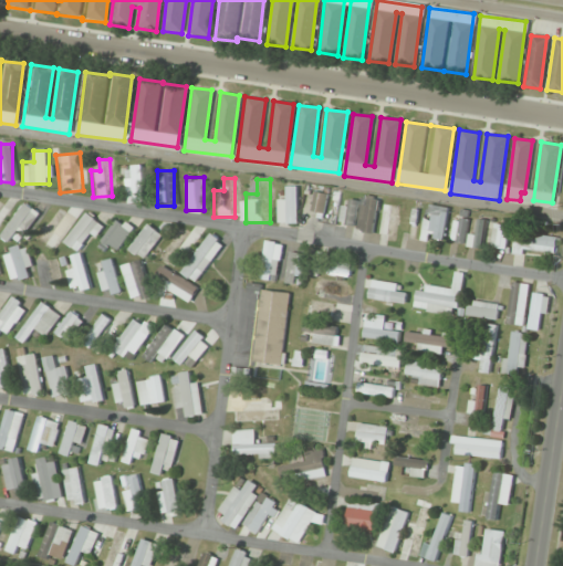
[(275,223),(295,223),(295,187),(285,187),(285,198),(277,198),(275,223)]
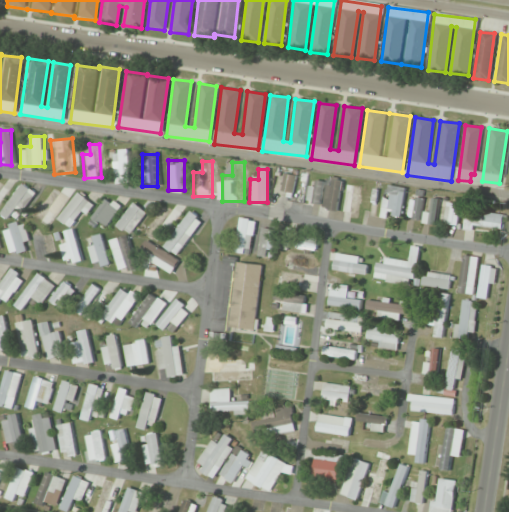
[(291,194),(295,176),(283,173),(279,191),(291,194)]
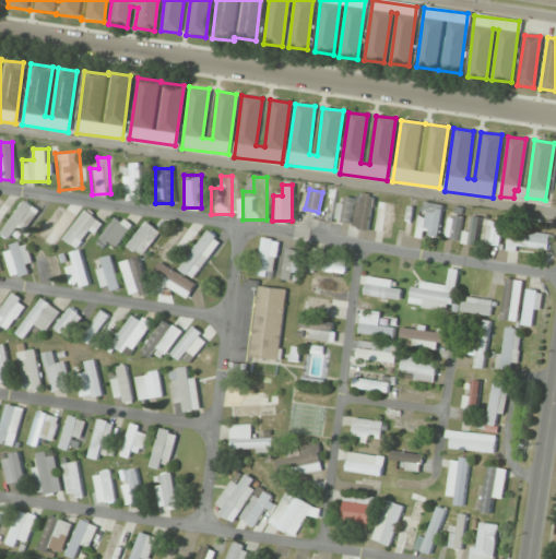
[(368,195),(353,197),(355,230),(370,229),(368,195)]
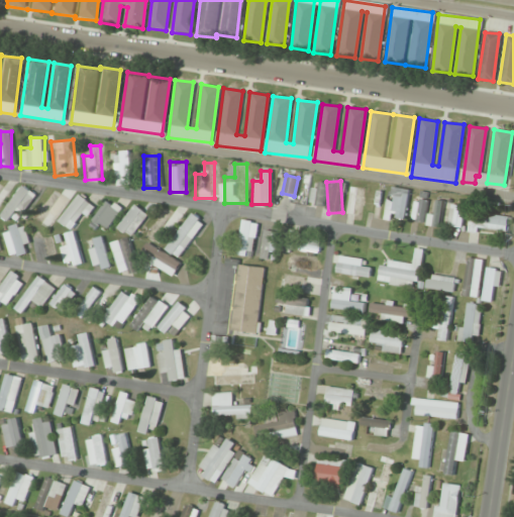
[(322,207),(323,183),(311,182),(309,206),(322,207)]
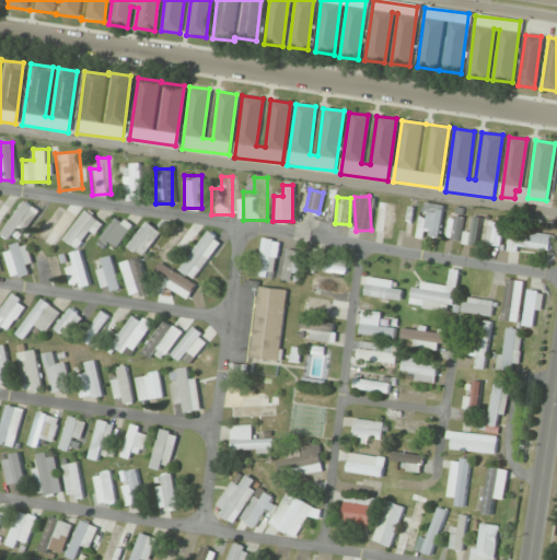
[(37,211),(22,200),(0,230),(0,234),(7,240),(14,228),(21,233),(37,211)]
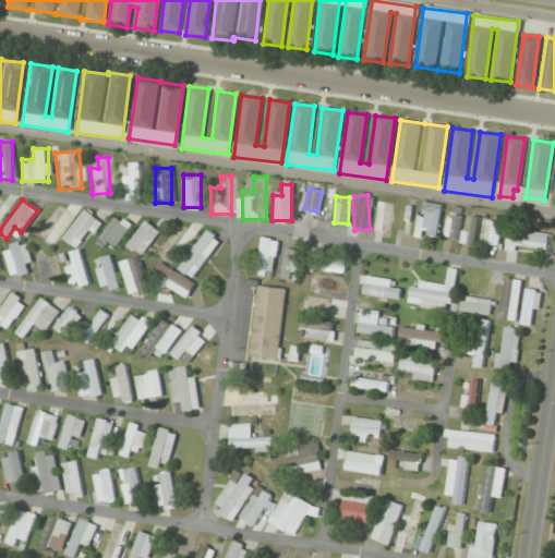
[(393,205),(376,202),(370,235),(386,239),(393,205)]
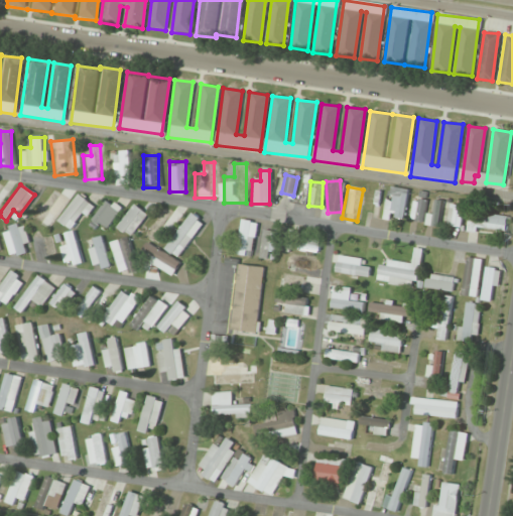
[(407,189),(387,186),(381,218),(402,222),(407,189)]
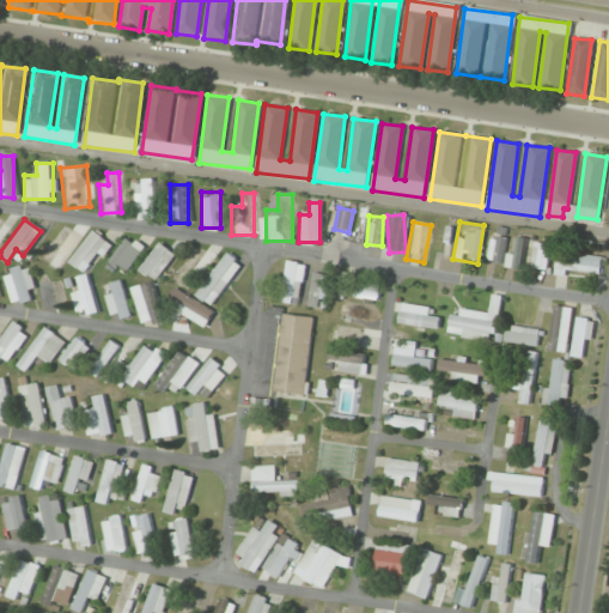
[(55,269),(77,237),(60,226),(38,258),(55,269)]
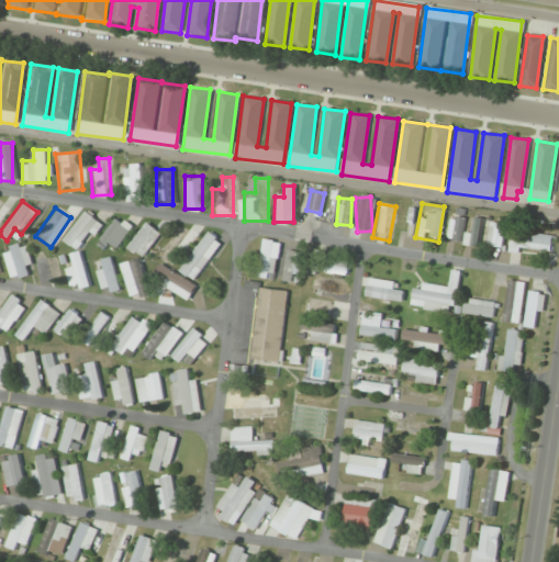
[(465,210),(453,208),(445,240),(458,244),(465,210)]
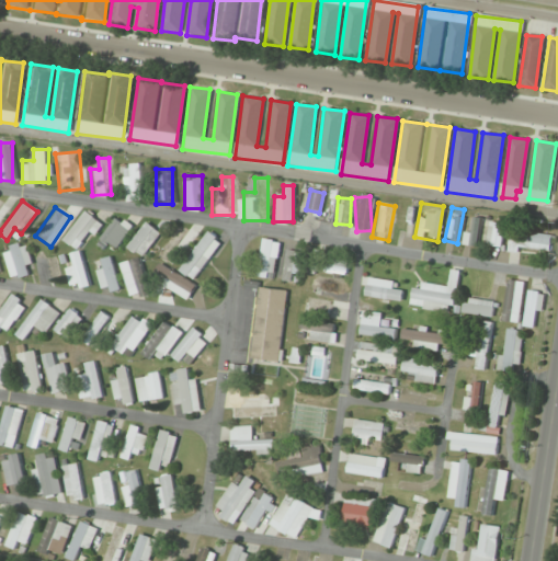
[(114,250),(131,228),(115,216),(98,239),(114,250)]
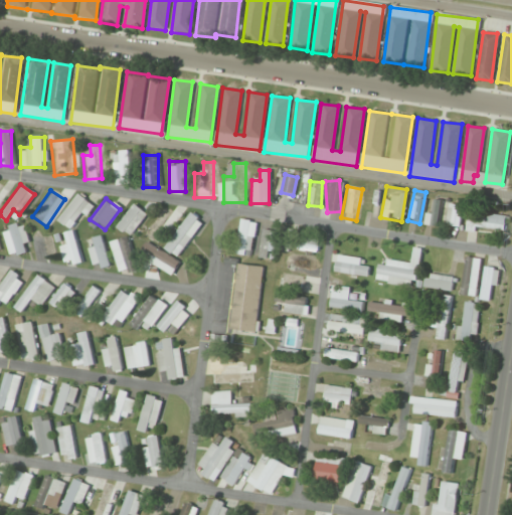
[(441,200),(432,199),(429,225),(438,226),(441,200)]
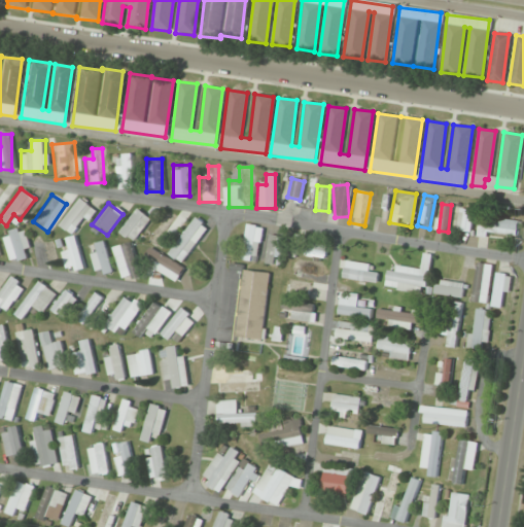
[(473,210),(458,207),(454,231),(469,233),(473,210)]
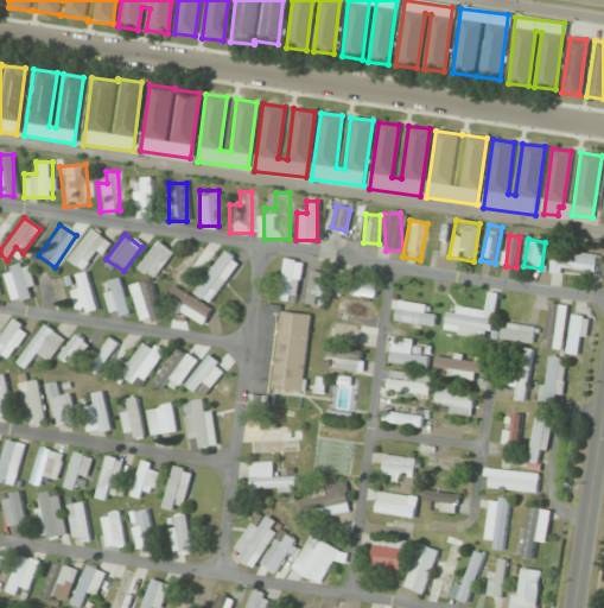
[(135,267),(151,279),(172,254),(157,241),(135,267)]
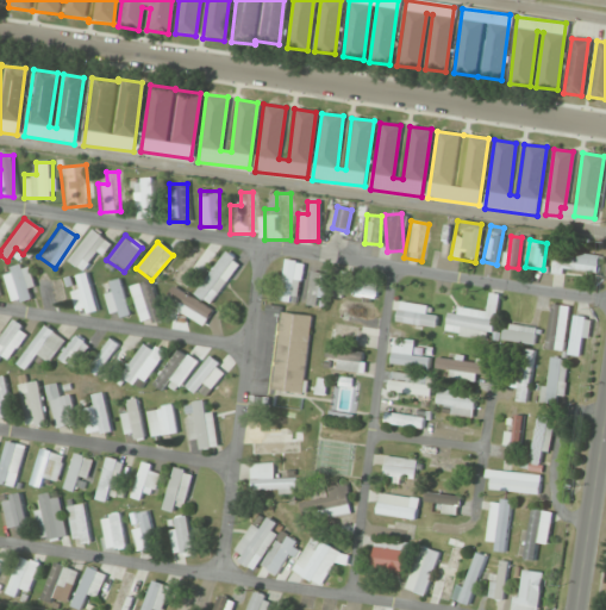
[(210,253),(202,247),(198,253),(192,248),(168,279),(182,288),(210,253)]
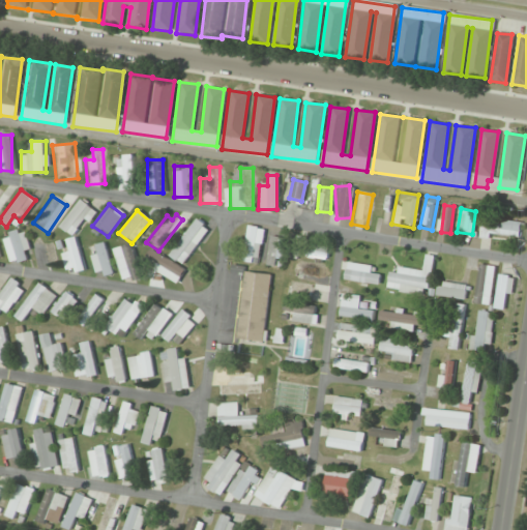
[(520,223),(480,217),(478,235),(518,240),(520,223)]
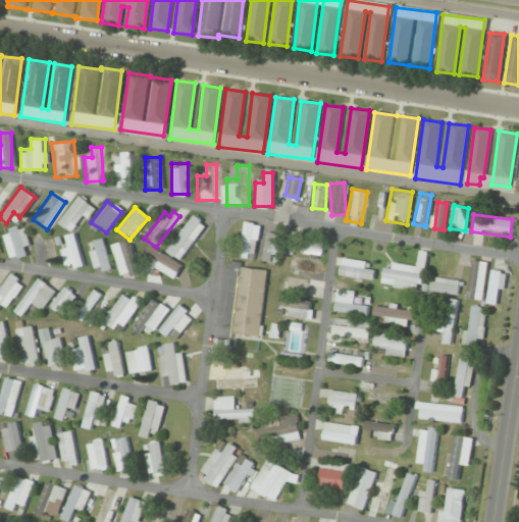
[(179,261),(205,224),(192,215),(166,252),(179,261)]
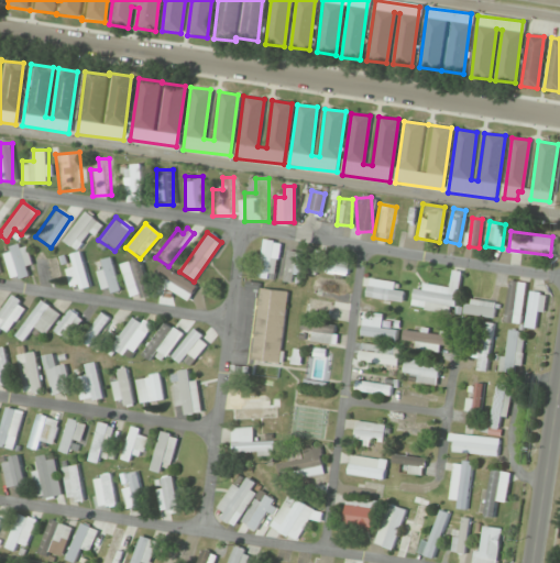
[(256,277),(274,280),(281,243),(263,240),(256,277)]
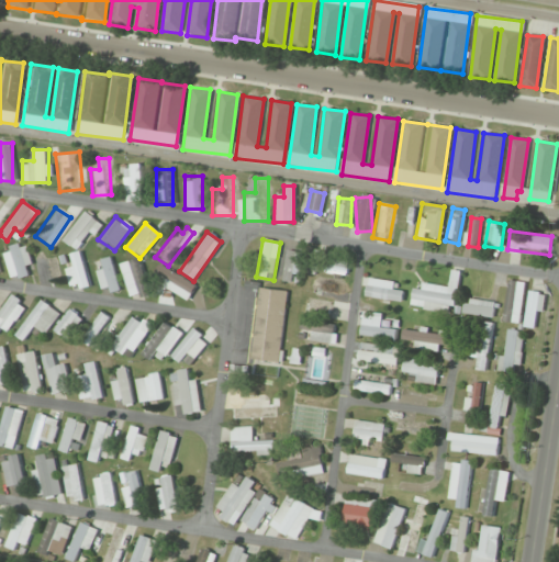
[(29,277),(28,245),(4,246),(6,278),(29,277)]
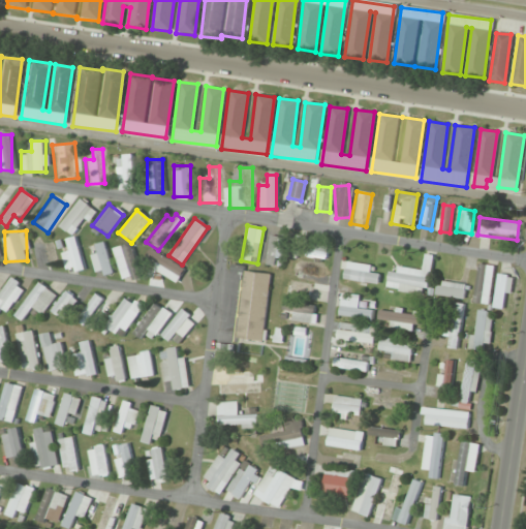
[(261,263),(273,268),(282,245),(271,241),(261,263)]
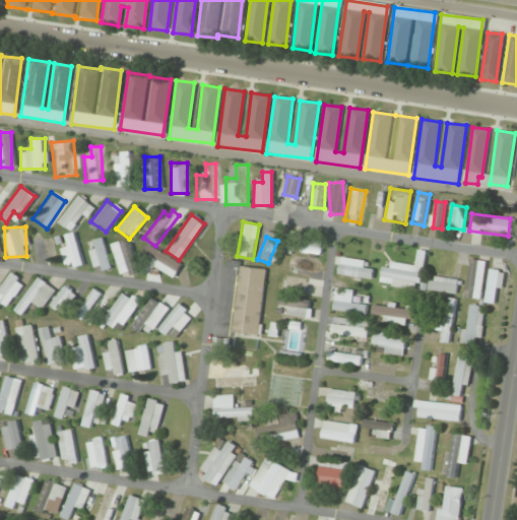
[(111,268),(101,238),(92,240),(95,249),(87,251),(94,273),(111,268)]
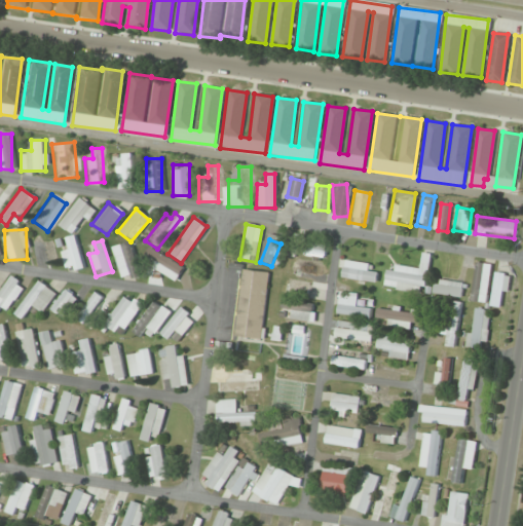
[(322,258),(325,246),(304,240),(301,254),(322,258)]
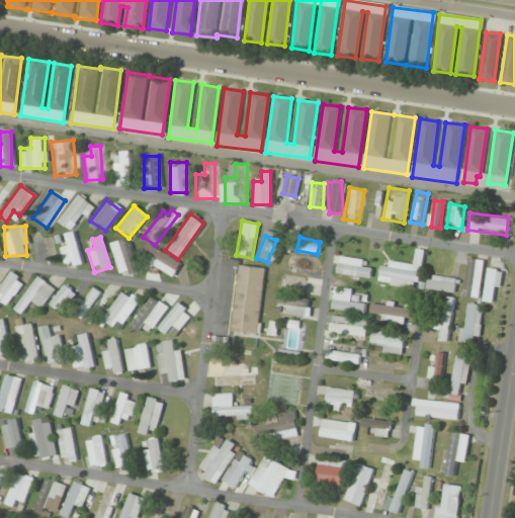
[(139,270),(125,238),(108,244),(121,277),(139,270)]
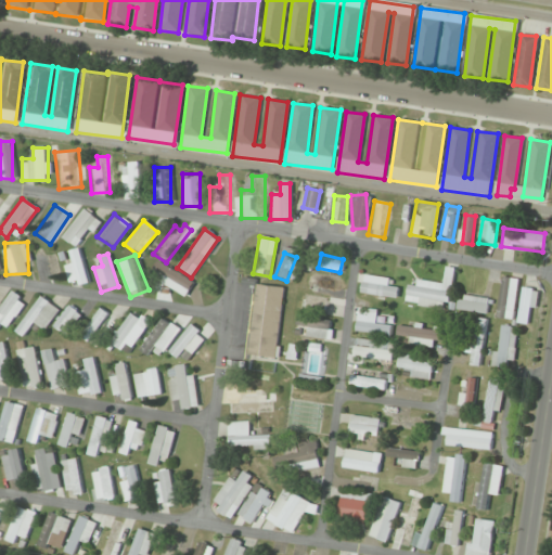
[(42,281),(58,276),(52,256),(37,260),(42,281)]
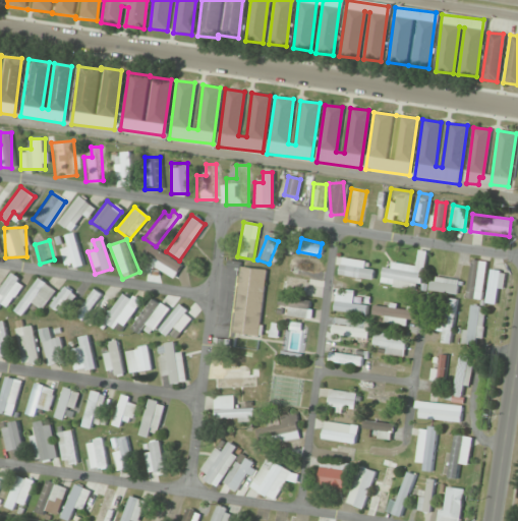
[(382,268),(380,286),(419,291),(424,252),(416,250),(414,267),(391,263),(390,269),(382,268)]
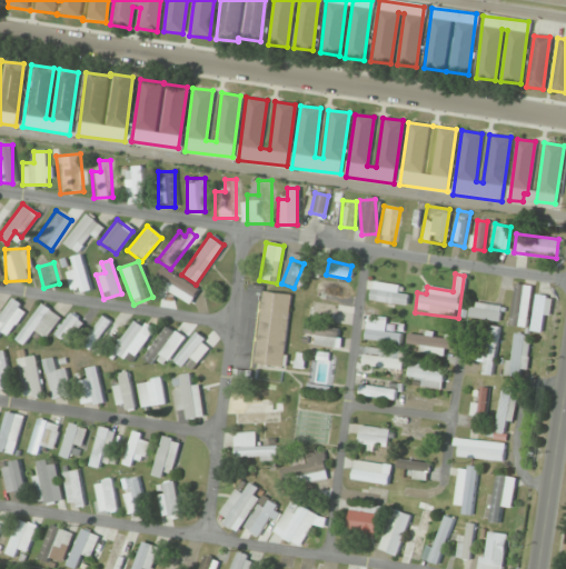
[(346,286),(310,280),(307,298),(343,303),(346,286)]
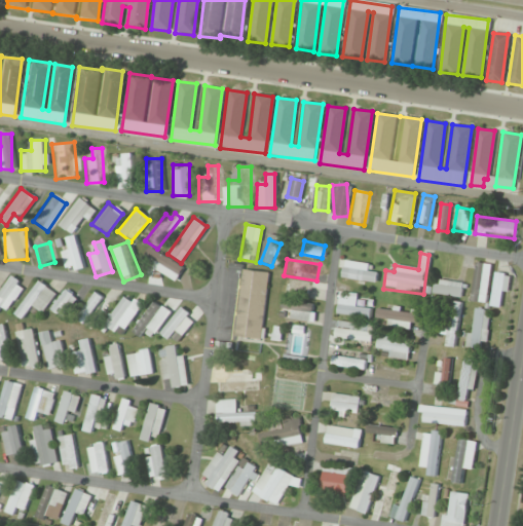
[(340,277),(374,284),(377,267),(343,261),(340,277)]
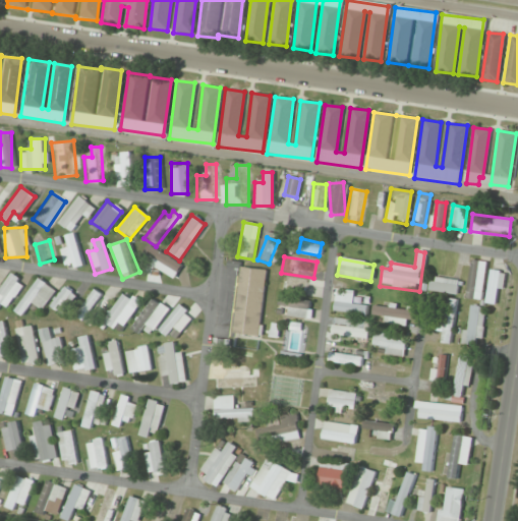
[(238,267),(230,335),(257,338),(266,270),(238,267)]
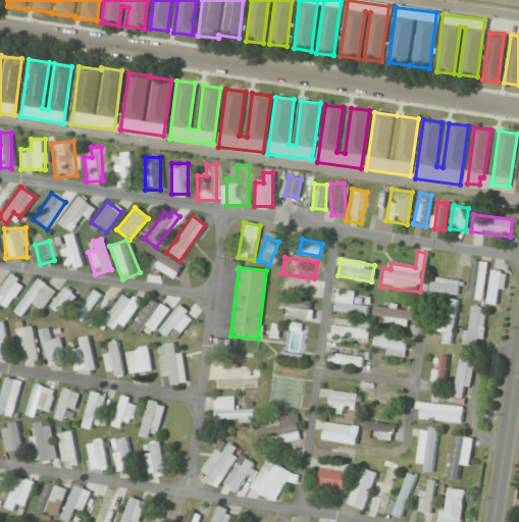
[(503,272),(489,270),(484,303),(498,305),(503,272)]
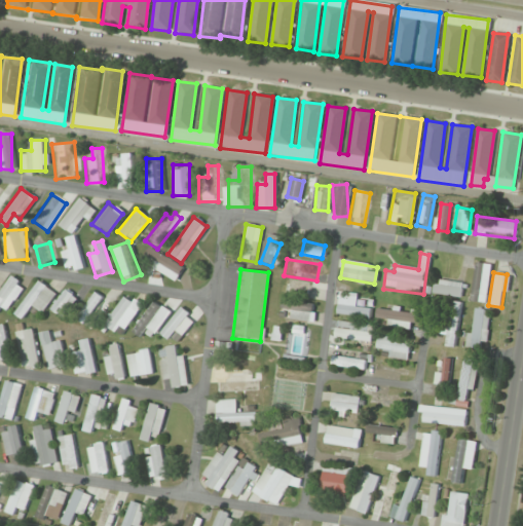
[(0,309),(4,312),(24,285),(10,275),(0,290),(0,309)]
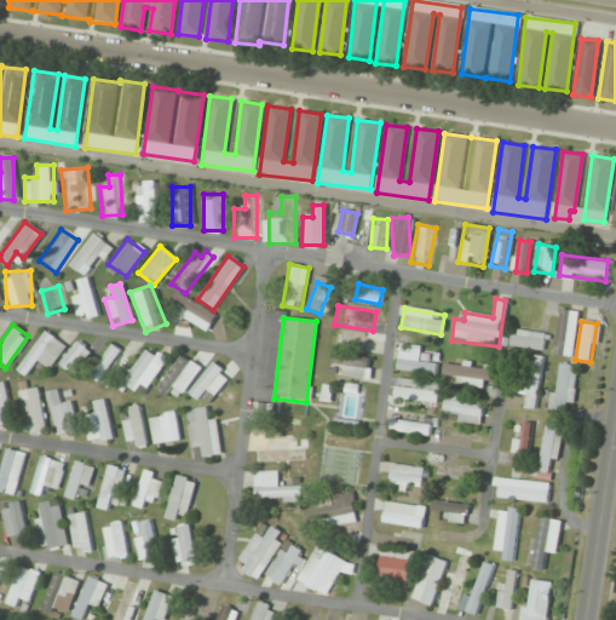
[(543,351),(547,336),(512,328),(508,345),(543,351)]
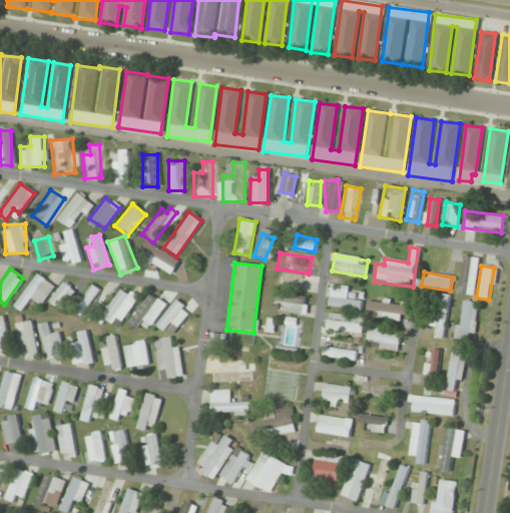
[(300,277),(279,273),(277,284),(298,289),(300,277)]
